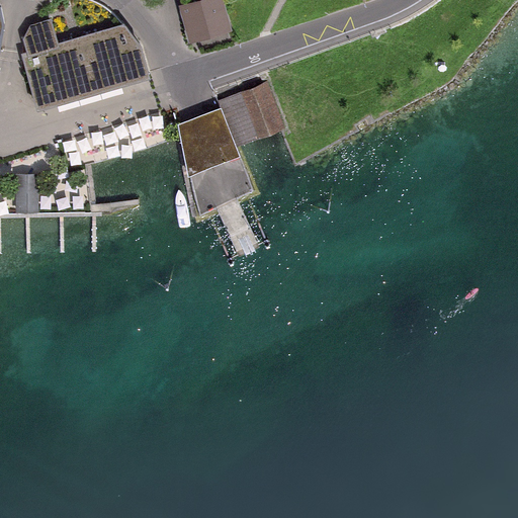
[(223,0),(201,0),(179,6),(189,44),(232,31),(223,0)]
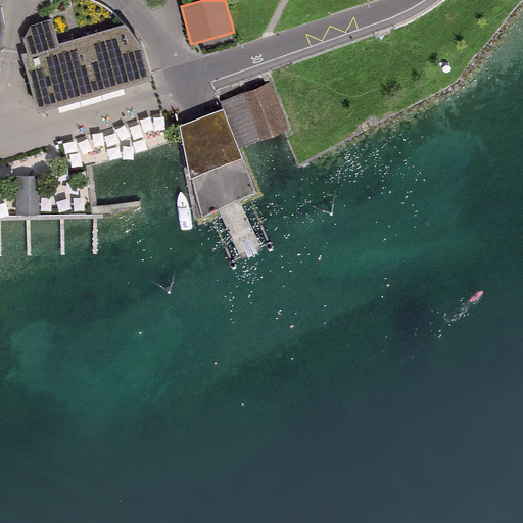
[(0,79),(0,78),(0,65),(9,62),(0,41),(0,15),(1,15),(0,12),(0,79)]
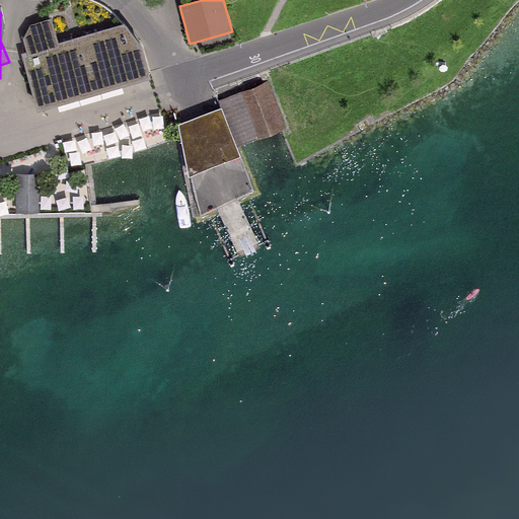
[(23,52),(40,103),(149,70),(141,43),(125,21),(58,42),(50,16),(31,22),(24,34),(30,50),(23,52)]
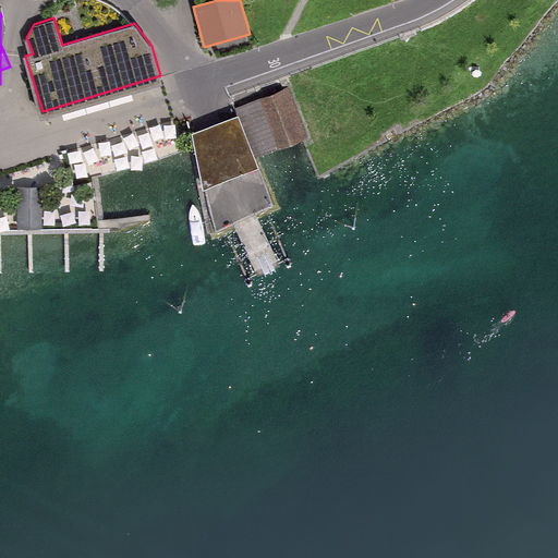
[(239,116),(255,158),(308,137),(289,87),(235,108),(239,116)]
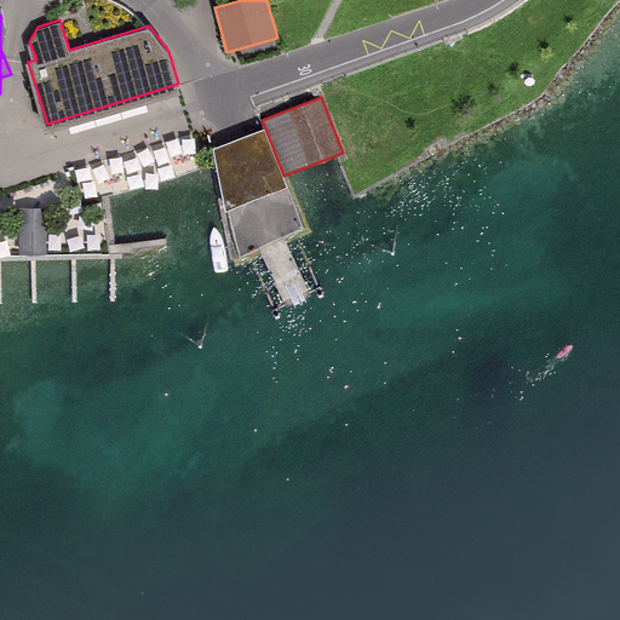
[(237,139),(213,149),(225,213),(254,201),(288,188),(283,176),(265,128),(237,139)]
